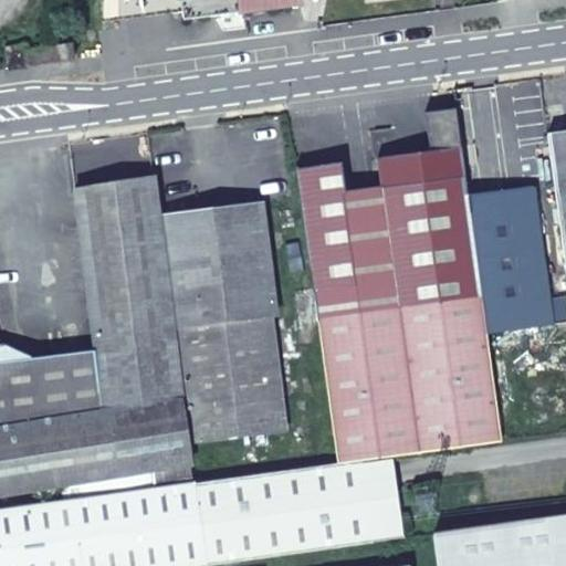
[(185,0),(188,19),(304,7),(302,0),(185,0)]
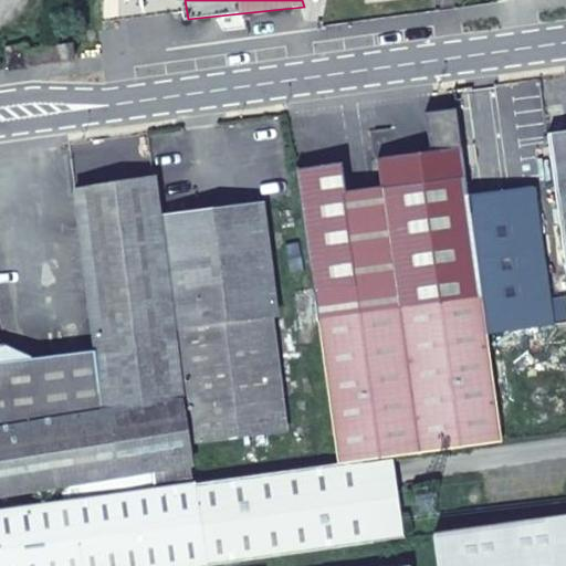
[(12,69),(32,65),(30,51),(29,43),(9,45),(12,69)]
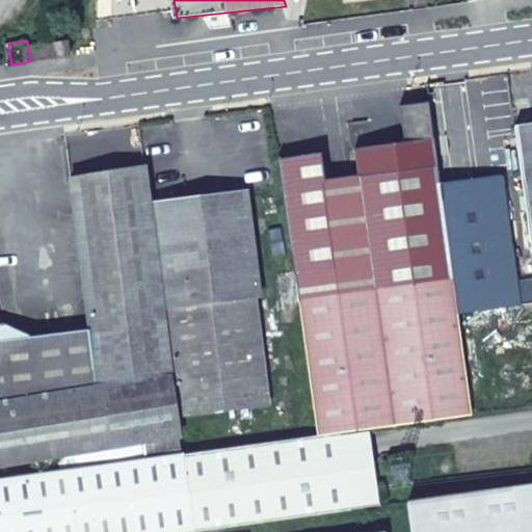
[(28,48),(30,61),(73,56),(71,43),(28,48)]
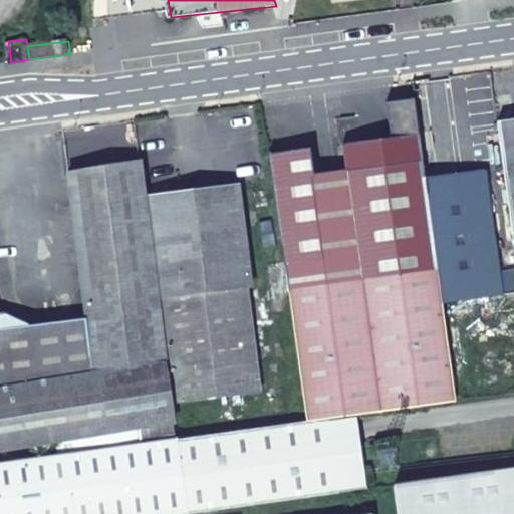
[(513,119),(502,121),(513,214),(513,119)]
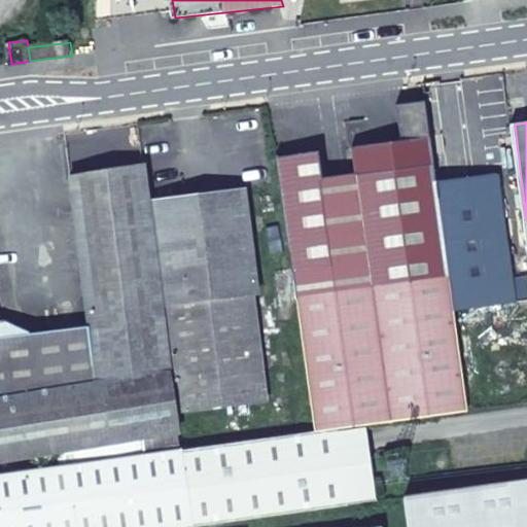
[(337,429),(366,425),(469,412),(456,309),(438,180),(432,136),(355,148),(374,286),(378,314),(301,323),(316,432),(337,429)]
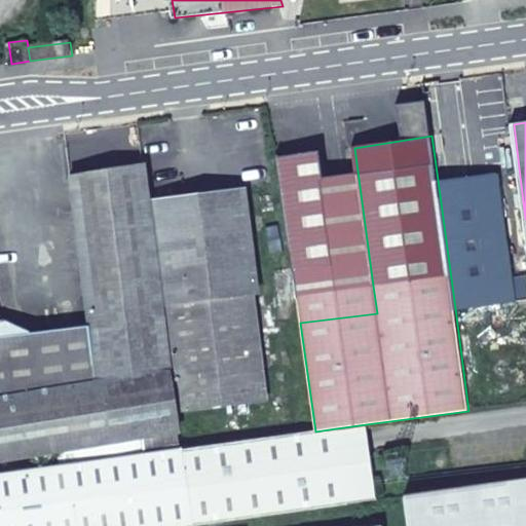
[(318,152),(276,157),(293,270),(335,264),(318,152)]
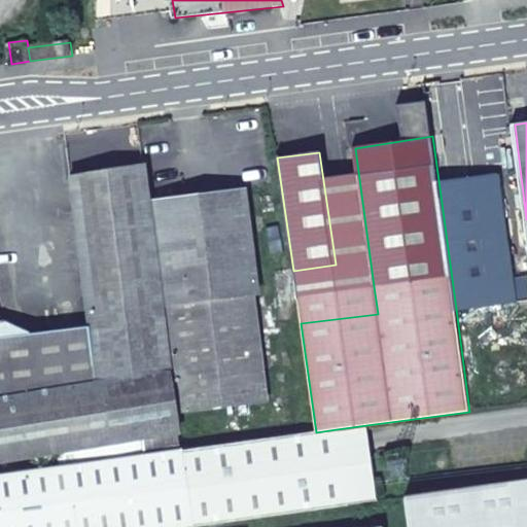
[(145,166),(108,172),(70,178),(90,328),(91,335),(2,347),(0,332),(0,460),(144,438),(178,433),(145,166)]
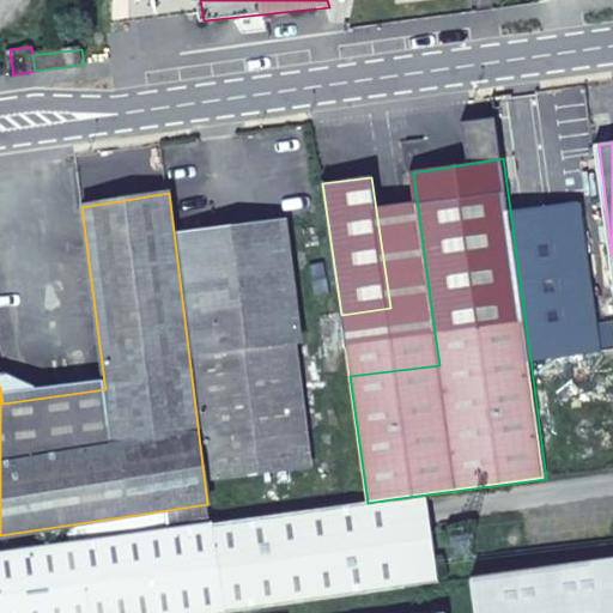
[(582,200),(510,210),(530,359),(601,350),(582,200)]
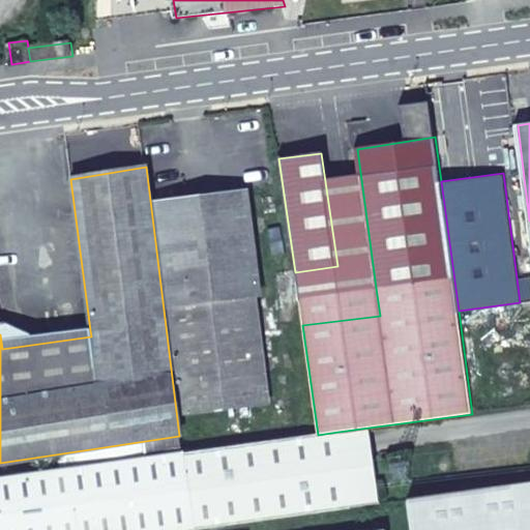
[(156,204),(182,416),(261,406),(246,297),(261,295),(248,192),(156,204)]
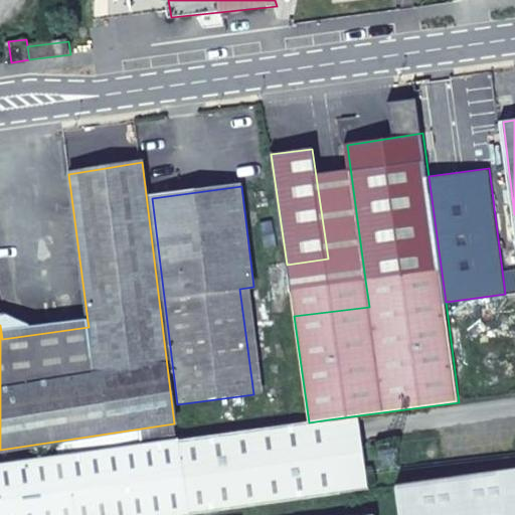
[(365,280),(291,290),(294,316),(369,307),(365,280)]
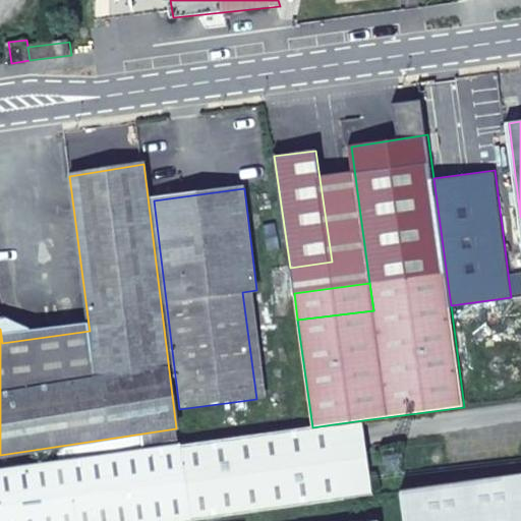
[(90,331),(89,325),(29,334),(3,317),(0,316),(0,329),(2,343),(90,331)]
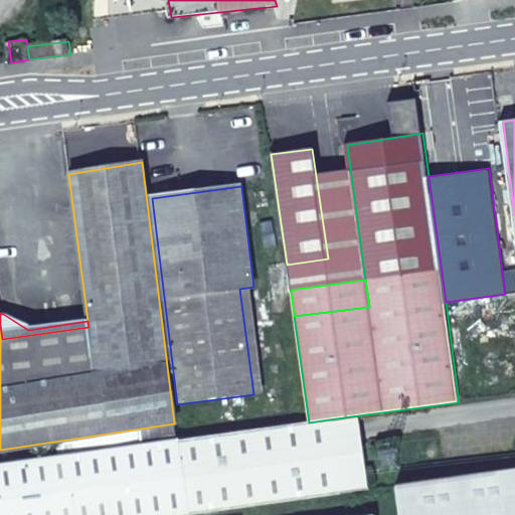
[(343,473),(365,470),(358,415),(329,419),(338,474),(343,473)]
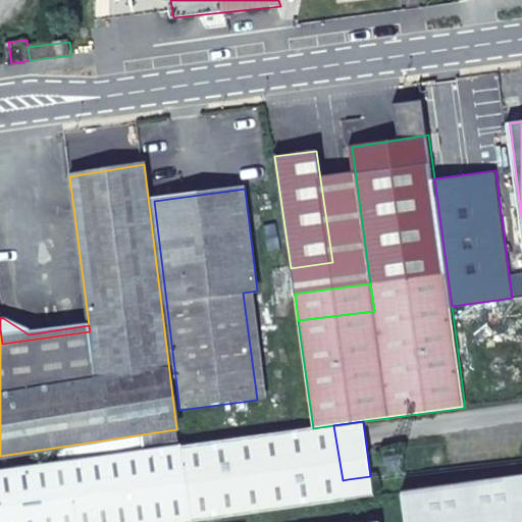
[(145,451),(0,469),(0,521),(186,521),(191,521),(345,501),(343,480),(333,425),(313,428),(179,446),(145,451)]
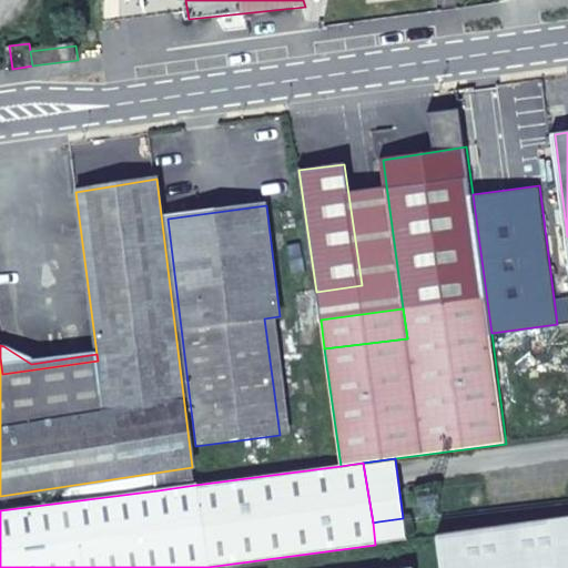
[(155,473),(158,490),(195,485),(192,467),(155,473)]
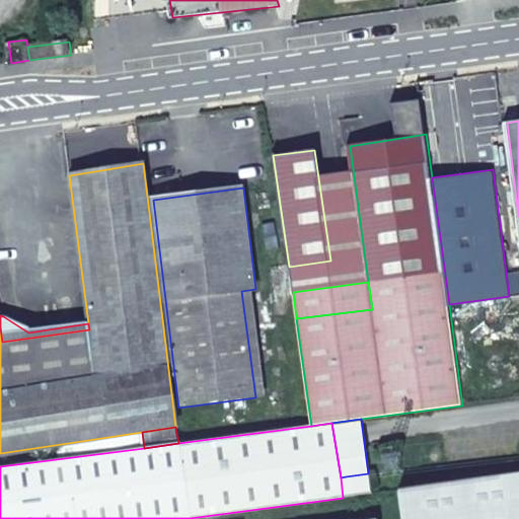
[(368,473),(346,476),(349,497),(371,494),(368,473)]
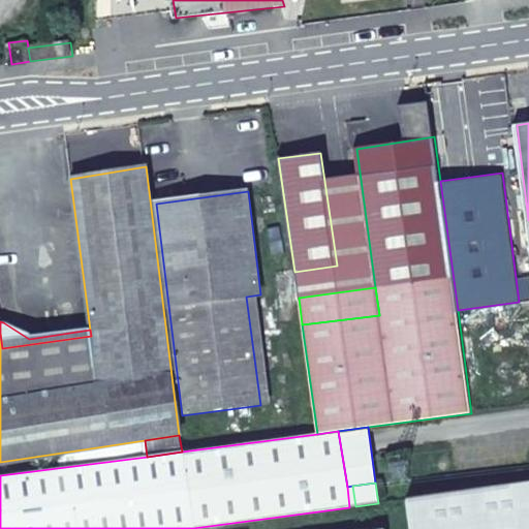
[(528,528),(528,483),(405,500),(408,528),(528,528)]
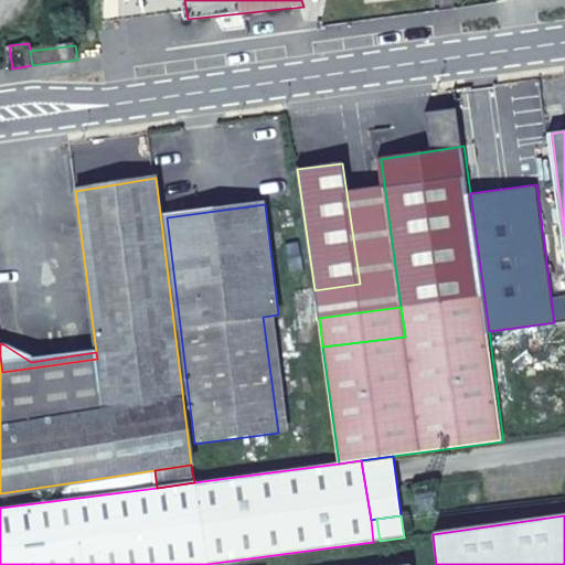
[(376,519),(371,520),(373,542),(380,541),(376,519)]
